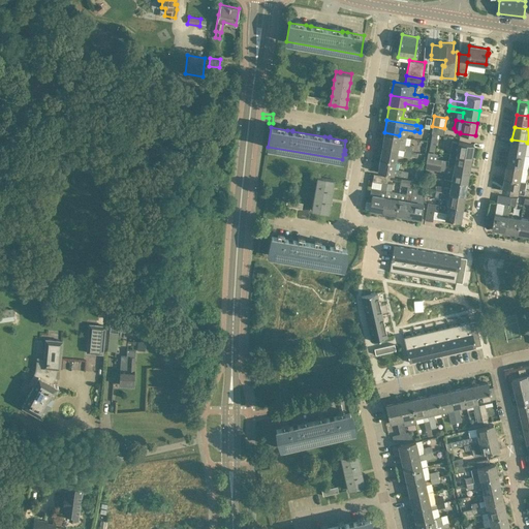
[(382,146),(397,149),(403,150),(411,151),(412,146),(405,145),(407,136),(399,135),(384,132),(382,146)]
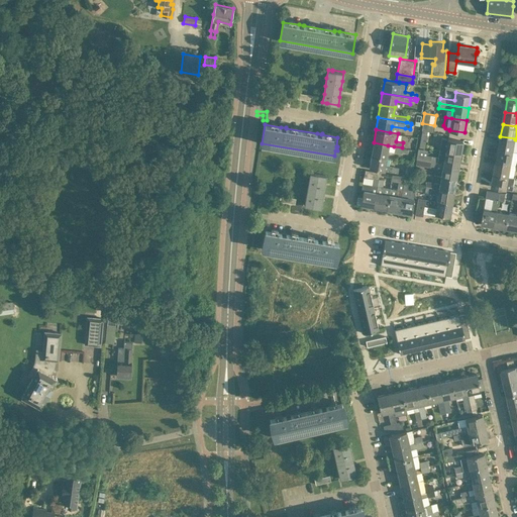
[(424,147),(427,131),(422,130),(419,146),(424,147)]
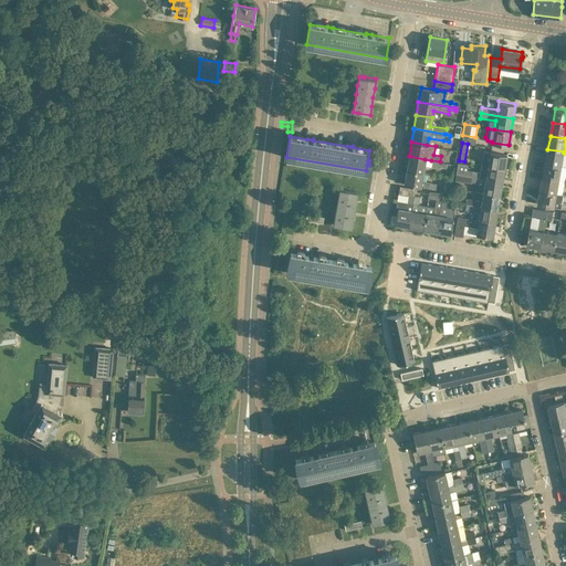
[(562,166),(564,153),(565,152),(547,149),(545,163),(562,166)]
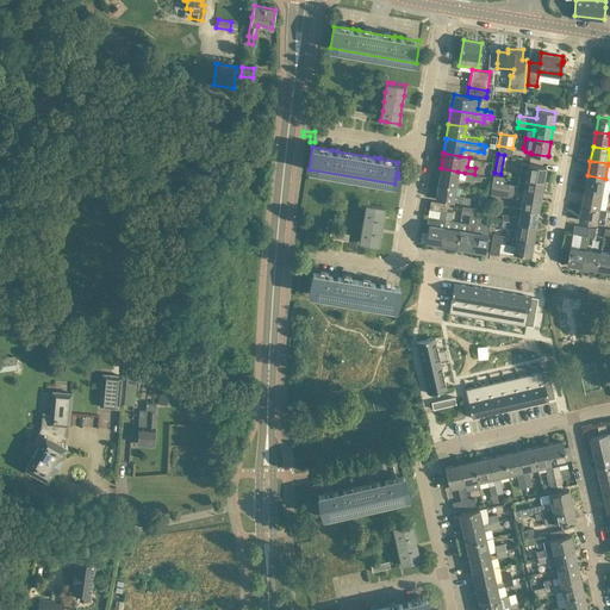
[(528,165),(526,179),(543,181),(546,166),(529,163),(528,165)]
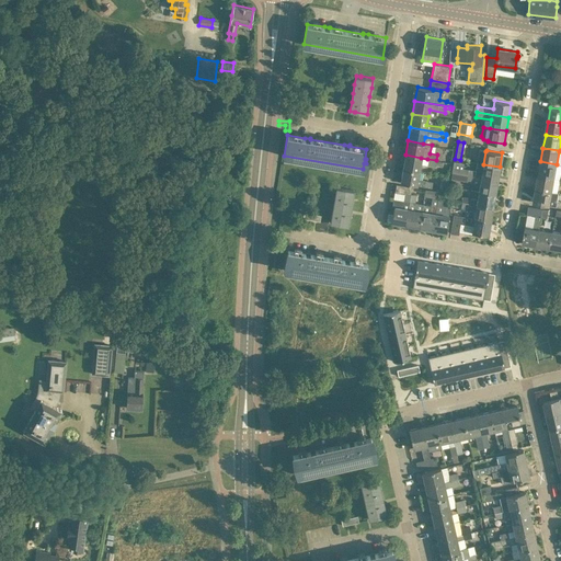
[(405,155),(403,168),(419,171),(421,158),(405,155)]
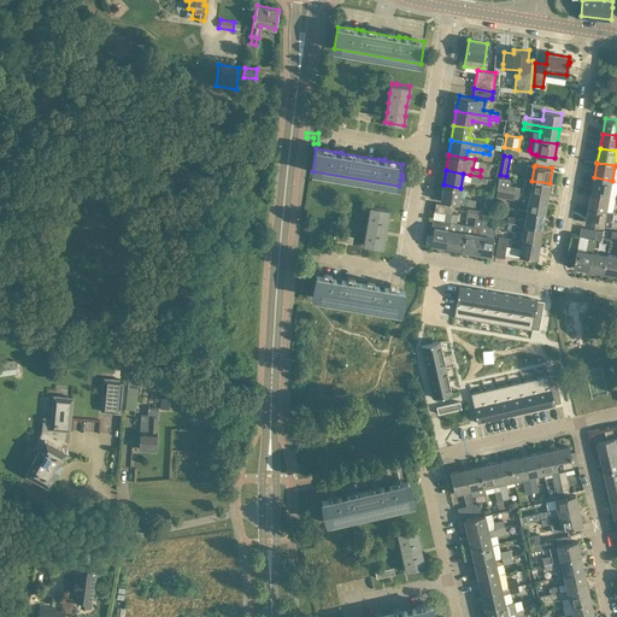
[(499,177),(497,191),(547,199),(550,183),(532,181),(524,180),(522,188),(510,186),(510,180),(499,177)]
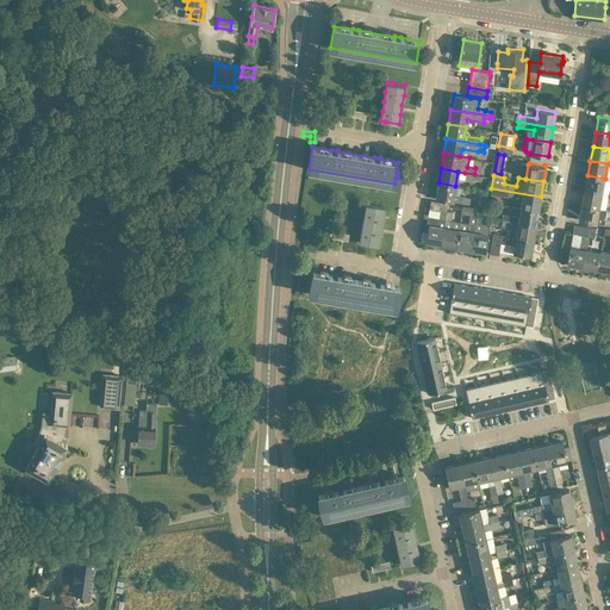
[(605,179),(587,175),(585,191),(603,193),(605,179)]
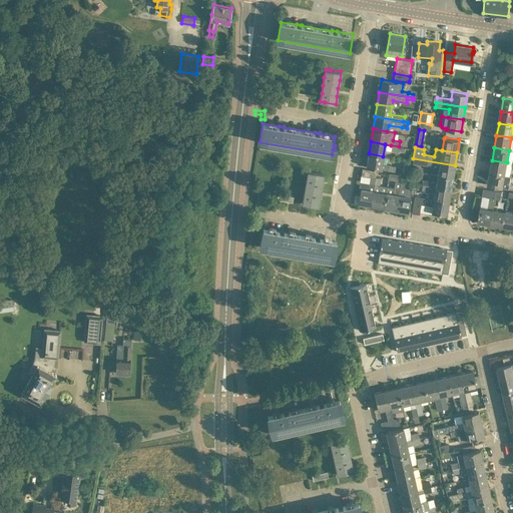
[(367,166),(381,168),(395,171),(396,166),(382,164),(383,156),(369,153),(367,166)]
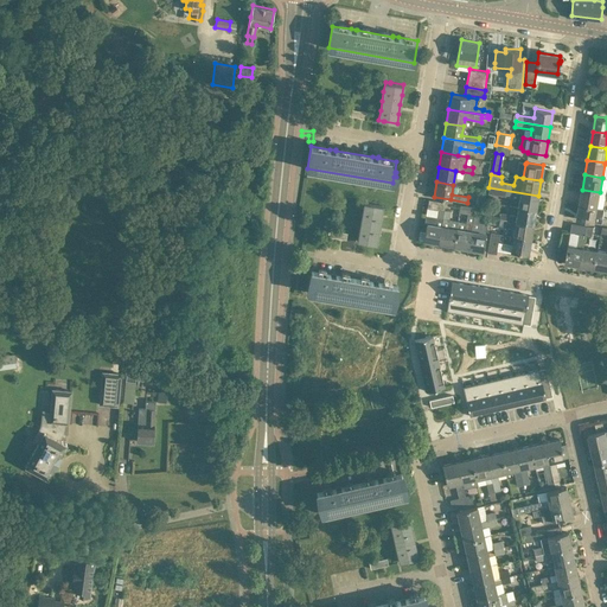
[(518,206),(536,210),(538,196),(489,187),(487,193),(519,199),(518,206)]
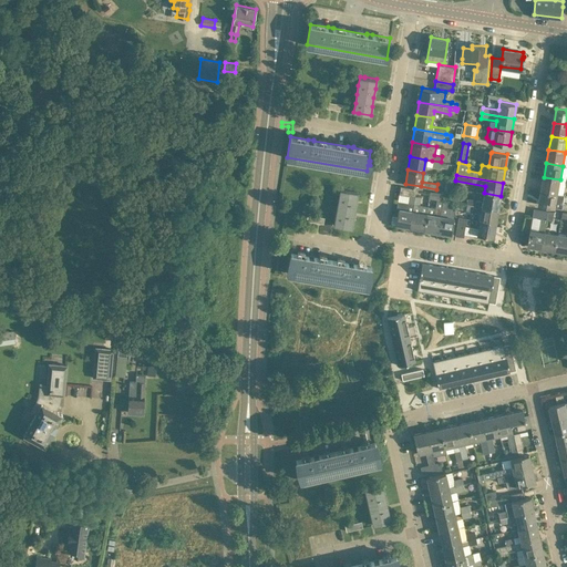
[(544,177),(542,191),(558,193),(560,179),(544,177)]
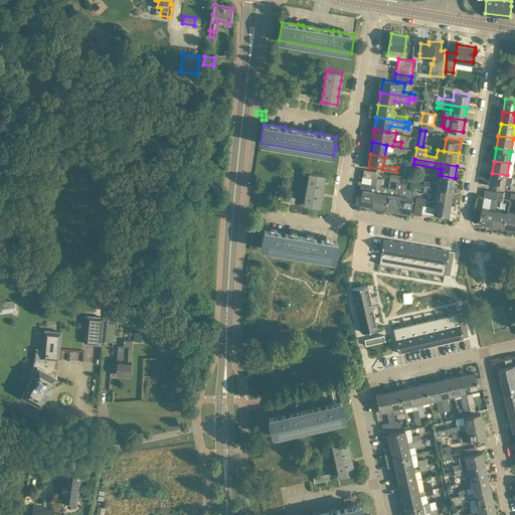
[(371,206),(374,191),(376,177),(377,177),(378,171),(373,170),(372,176),(371,183),(361,182),(360,189),(362,189),(359,204),(371,206)]
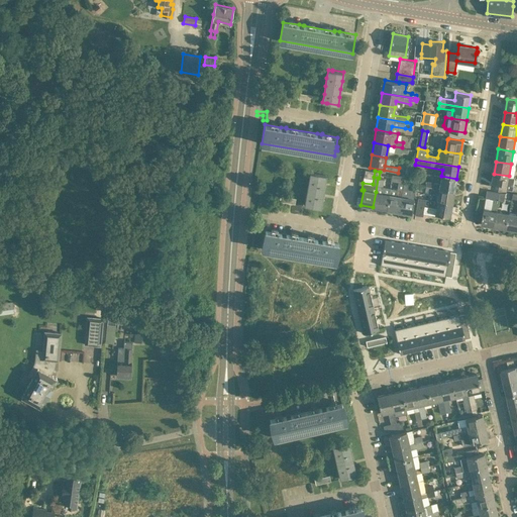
[(320,208),(322,200),(323,191),(324,183),(326,175),(315,173),(310,173),(309,181),(307,189),(306,197),(305,205),(309,206),(320,208)]
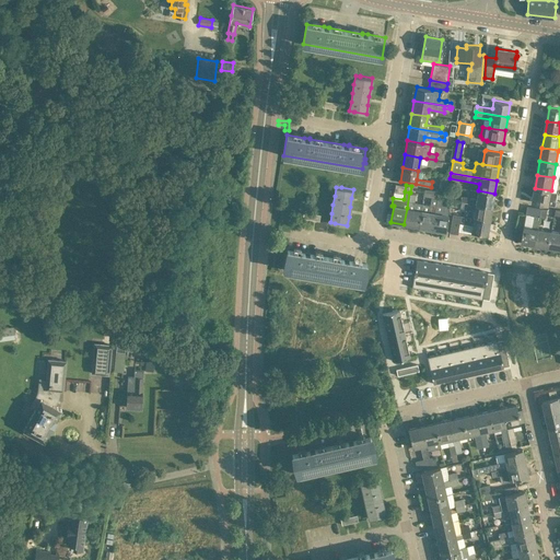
[(533,202),(549,205),(559,207),(559,200),(557,200),(558,193),(551,191),(551,190),(535,188),(533,202)]
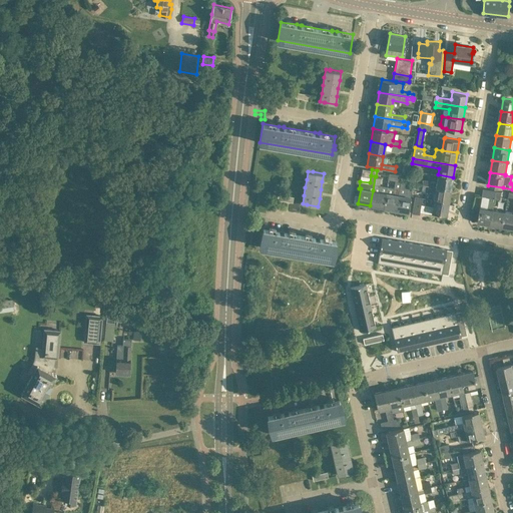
[(423,179),(422,184),(451,189),(453,177),(438,174),(437,181),(423,179)]
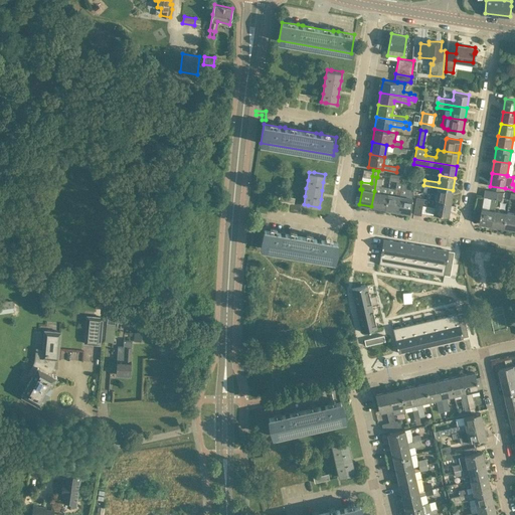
[(377,177),(376,177),(374,191),(371,206),(384,208),(386,193),(380,192),(382,178),(377,177)]
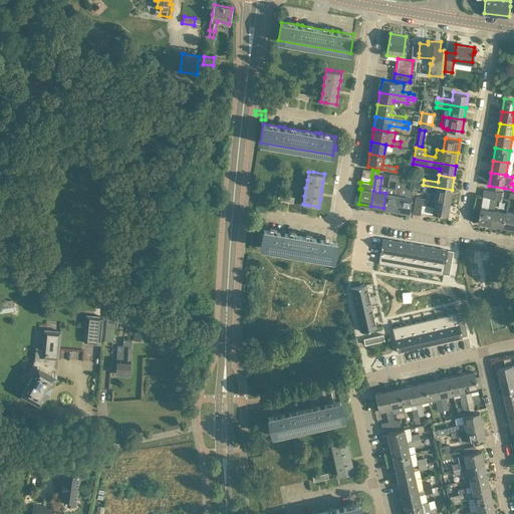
[(396,210),(398,195),(401,182),(396,181),(394,194),(386,193),(383,208),(396,210)]
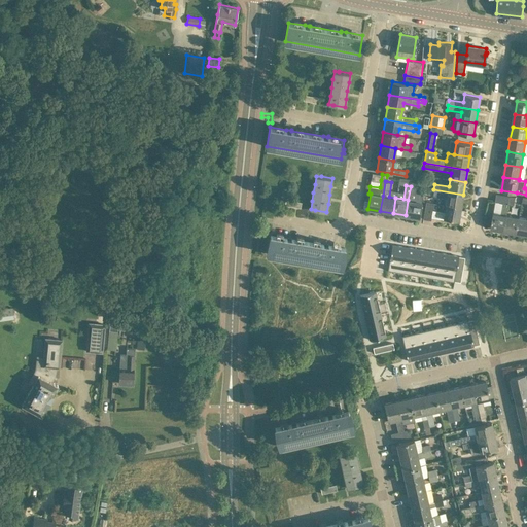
[(422,203),(421,203),(423,194),(415,191),(416,187),(411,186),(408,200),(406,215),(419,217),(421,207),(422,203)]
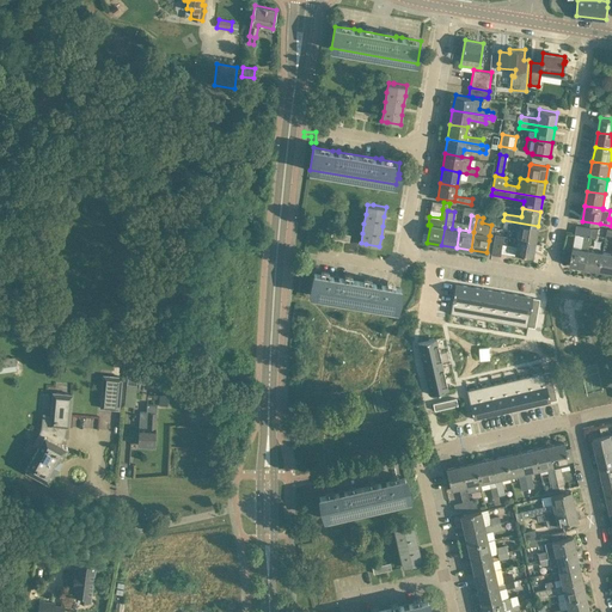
[(519,230),(518,238),(536,240),(538,226),(503,220),(493,218),(491,225),(519,230)]
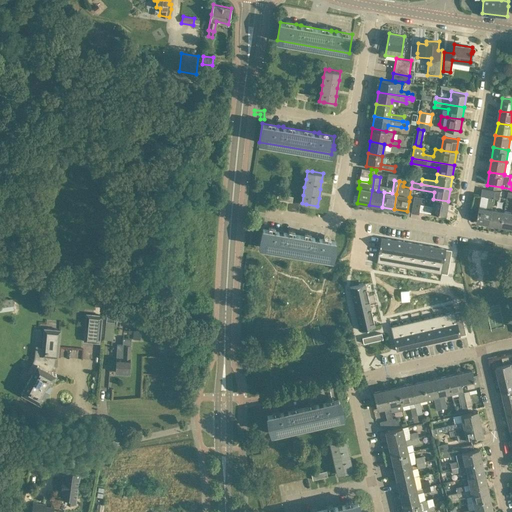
[(477,221),(489,223),(492,209),(494,198),(495,190),(483,188),(481,195),(477,221)]
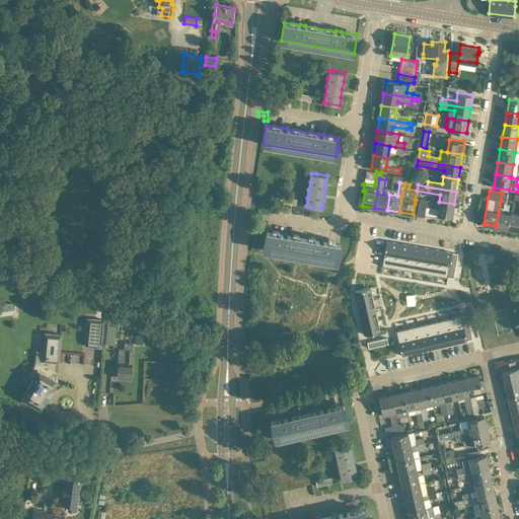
[(424,216),(425,214),(437,216),(437,215),(451,217),(454,204),(439,202),(437,209),(426,207),(427,200),(420,198),(417,215),(424,216)]
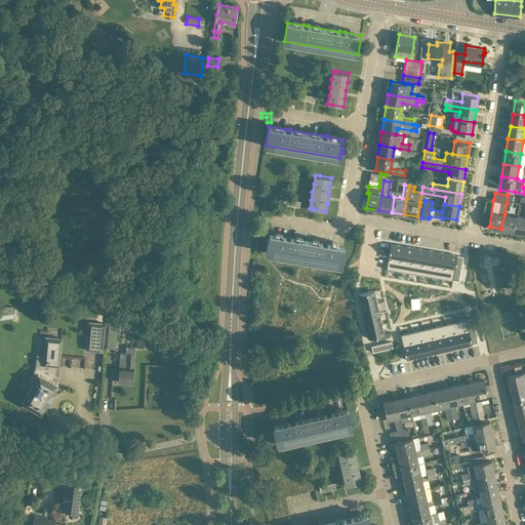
[(518,216),(505,214),(501,229),(515,232),(518,216)]
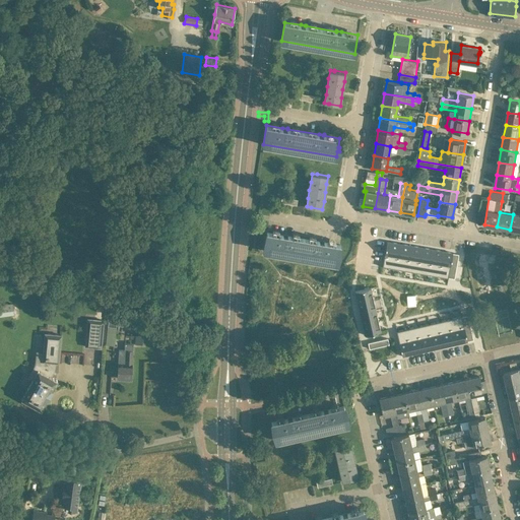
[(510,230),(519,231),(519,215),(513,214),(510,230)]
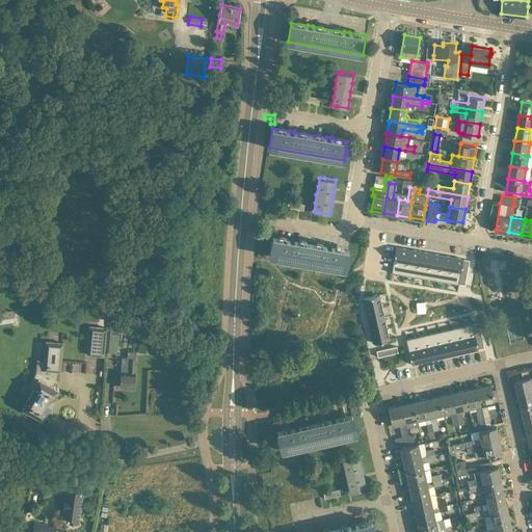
[(290,240),(273,237),(270,256),(345,269),(348,249),(331,247),(331,246),(326,245),(326,246),(294,240),(290,239),(290,240)]
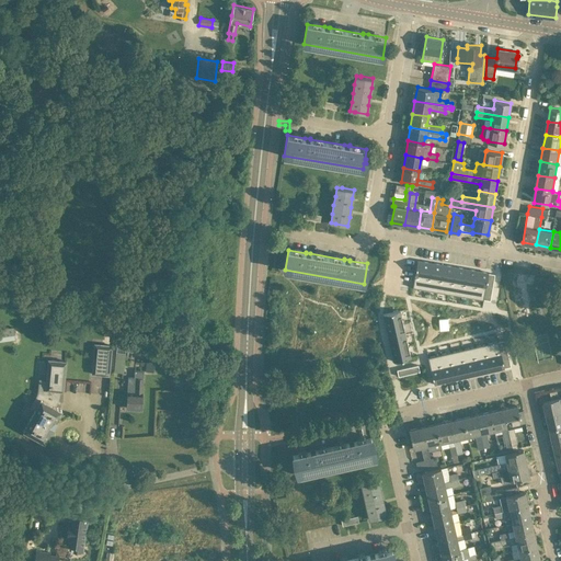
[(413,287),(425,289),(430,262),(418,260),(413,287)]
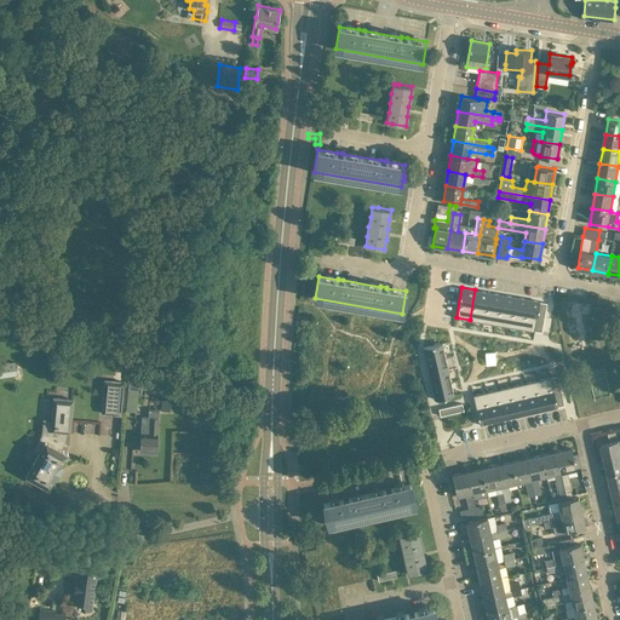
[(475,290),(470,320),(483,321),(488,291),(475,290)]
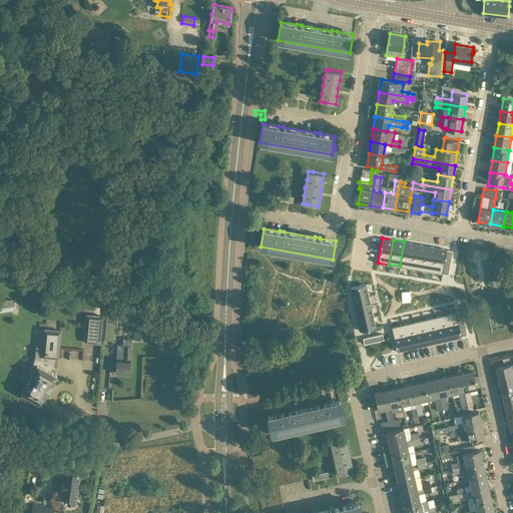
[(404,240),(400,266),(410,268),(415,242),(404,240)]
